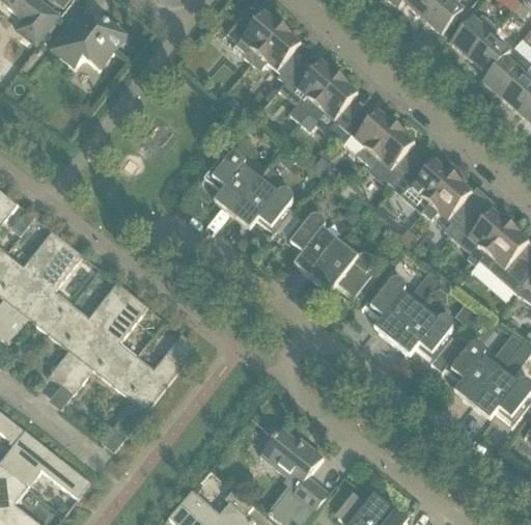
[(35,45),(46,31),(58,15),(39,0),(0,0),(24,19),(16,29),(35,45)]
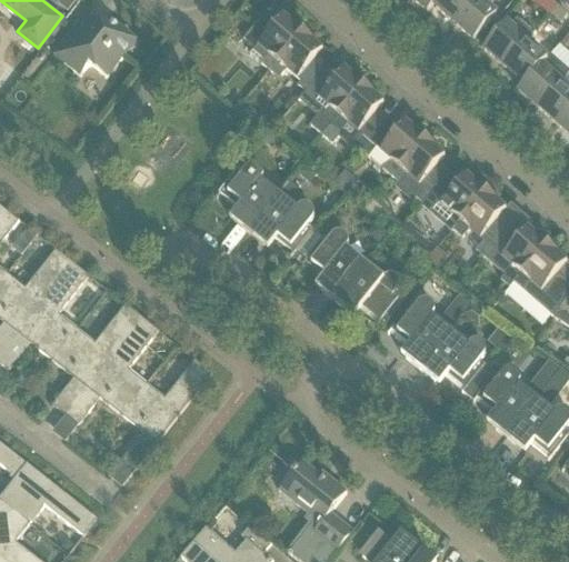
[(433,0),(432,1),(433,2),(452,19),(469,0),(433,0)]
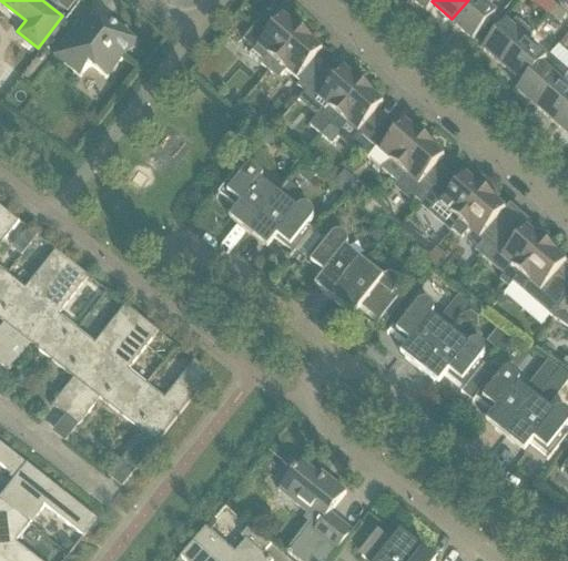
[(468,0),(452,19),(473,37),(495,11),(486,3),(489,0),(468,0)]
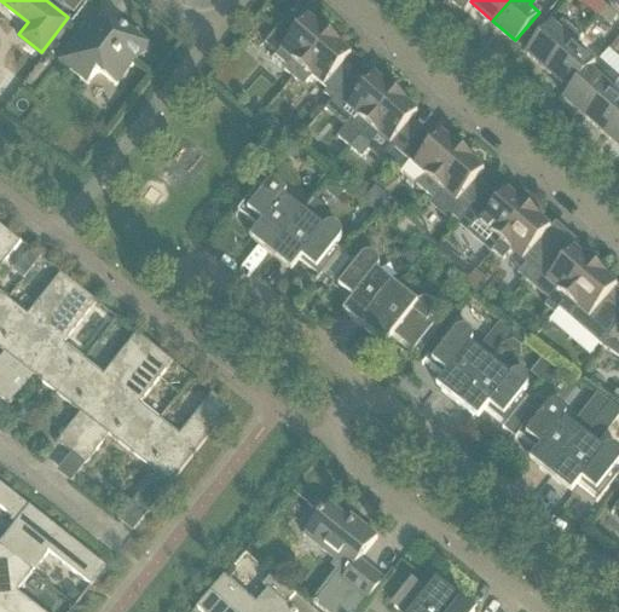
[(611,21),(618,12),(606,3),(599,10),(611,21)]
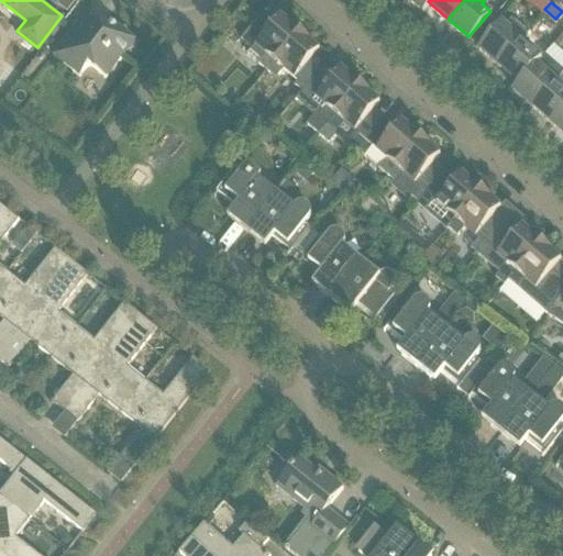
[(258,14),(241,35),(252,45),(247,51),(257,59),(266,67),(300,29),(290,20),(289,21),(279,12),(269,23),(258,14)]
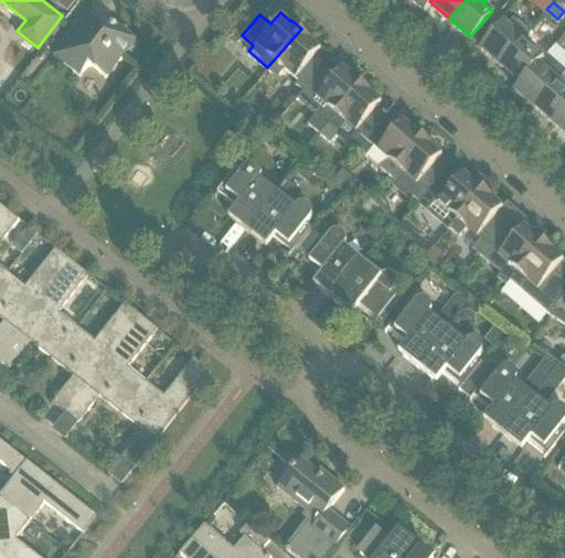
[(120,25),(104,13),(95,24),(82,13),(53,51),(80,72),(88,61),(106,74),(126,49),(136,44),(134,39),(135,36),(130,33),(126,23),(120,25)]
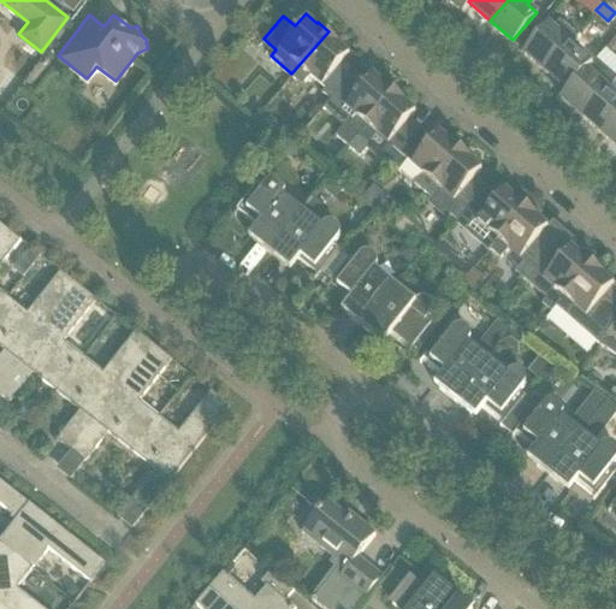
[(558,16),(551,25),(546,22),(523,49),(545,69),(569,41),(576,31),(558,16)]
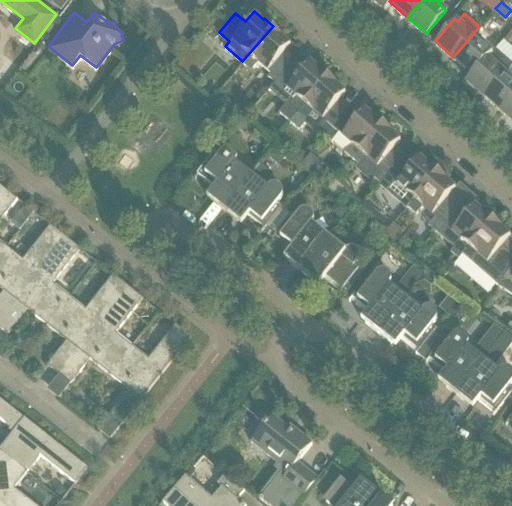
[(473,34),(453,57),(471,72),(471,73),(491,50),(499,41),(491,33),(481,25),(479,26),(480,26),(474,32),(473,34)]
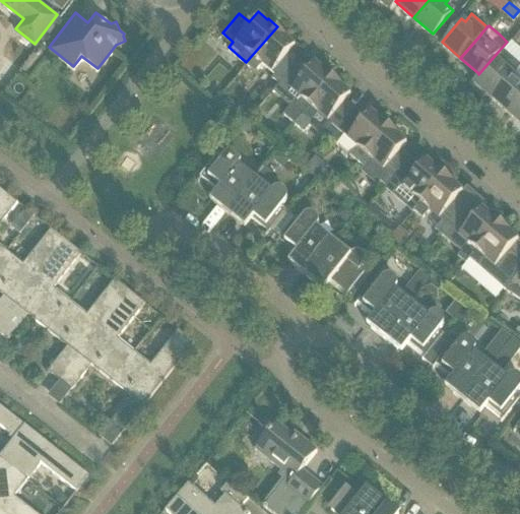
[(285,34),(277,26),(246,62),(254,69),(261,61),(275,72),(272,75),(278,80),(281,77),(296,61),(285,53),(295,43),(285,35),(285,34)]
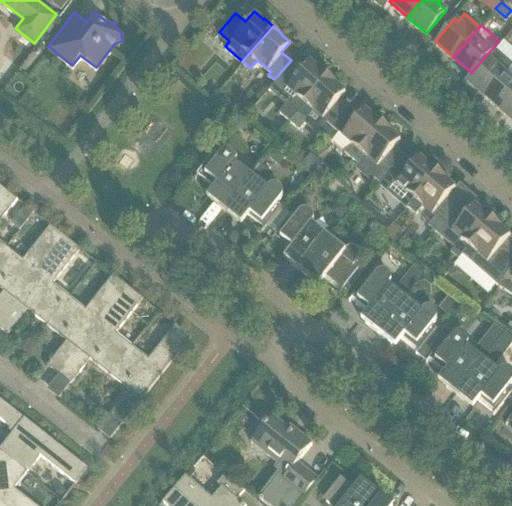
[(471,72),(466,78),(484,94),(504,71),(511,62),(494,47),(492,50),(491,50),(471,73),(471,72)]
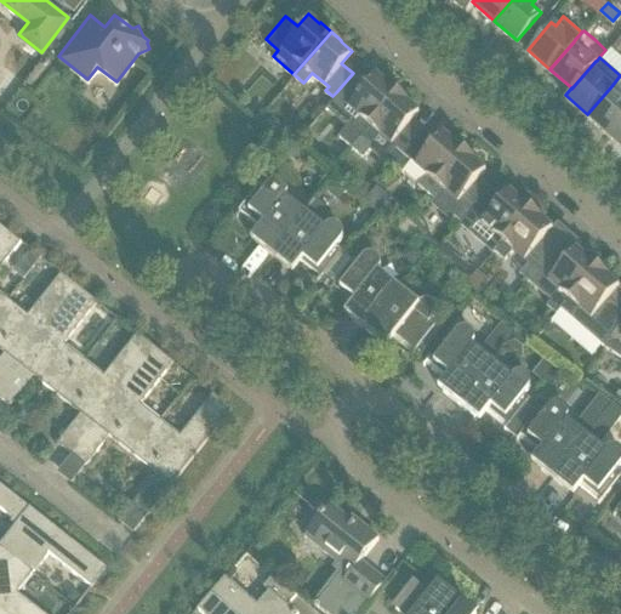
[(341,86),(336,92),(336,94),(343,100),(347,103),(357,111),(359,113),(351,123),(348,121),(337,132),(351,143),(360,132),(398,89),(387,80),(386,81),(375,72),(364,84),(353,73),(341,86)]
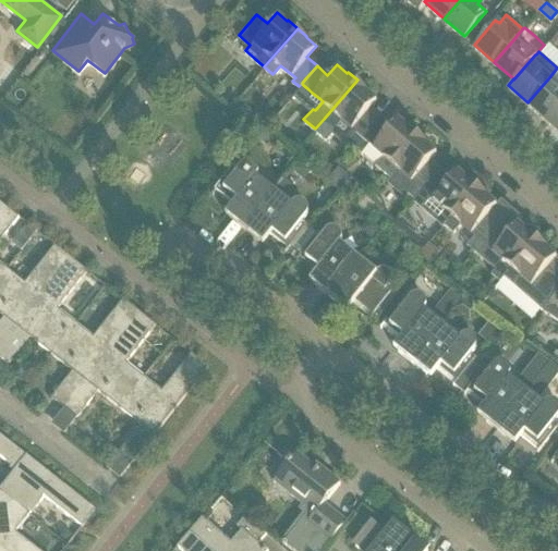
[(547,120),(557,107),(557,85),(549,77),(528,102),(547,120)]
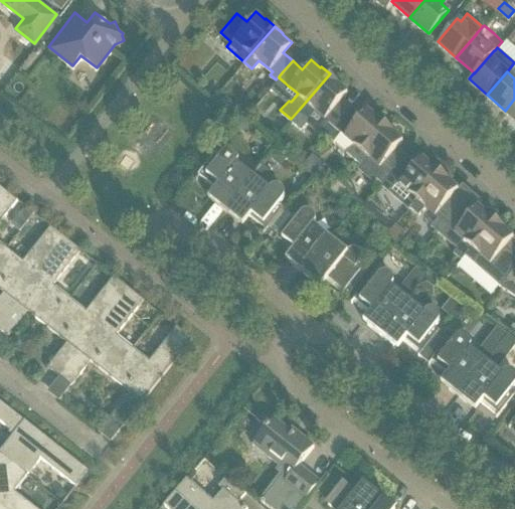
[(348,109),(338,101),(347,91),(338,82),(338,81),(330,73),(299,110),(291,119),(301,129),(309,119),(307,117),(314,109),(327,120),(320,128),(326,134),(348,109)]
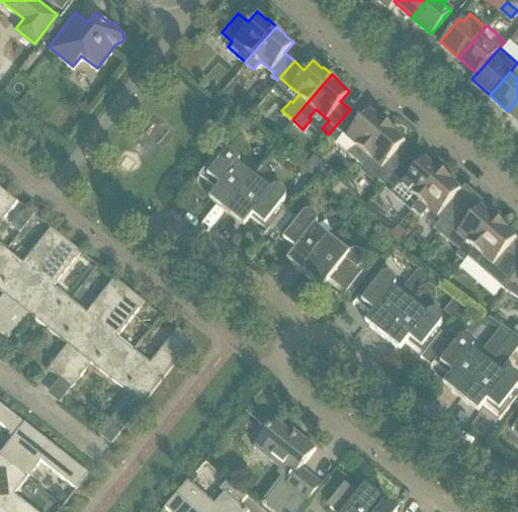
[(517,99),(508,111),(517,119),(517,99)]
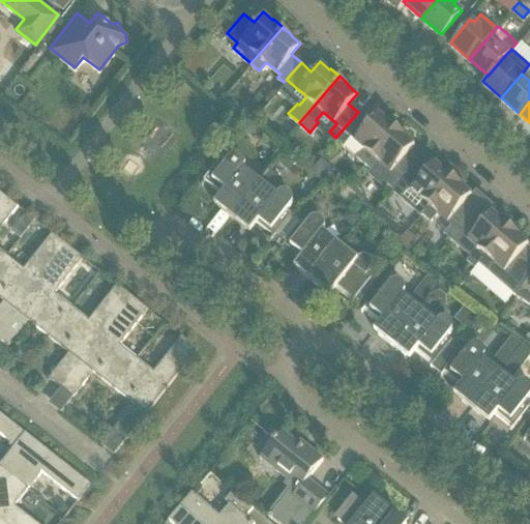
[(386,118),(377,110),(367,121),(358,112),(335,138),(343,143),(350,135),(363,146),(356,154),(364,162),(396,125),(387,118),(386,118)]
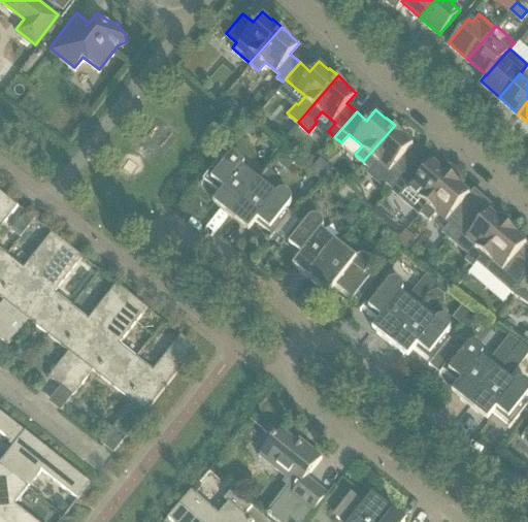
[(248,116),(240,124),(252,134),(259,126),(248,116)]
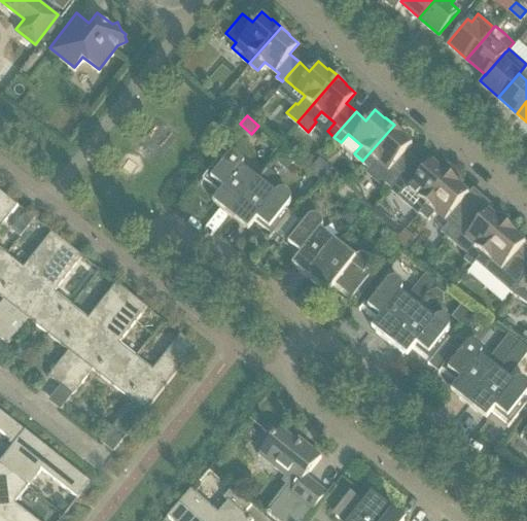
[(278,125),(271,134),(280,141),(287,132),(278,125)]
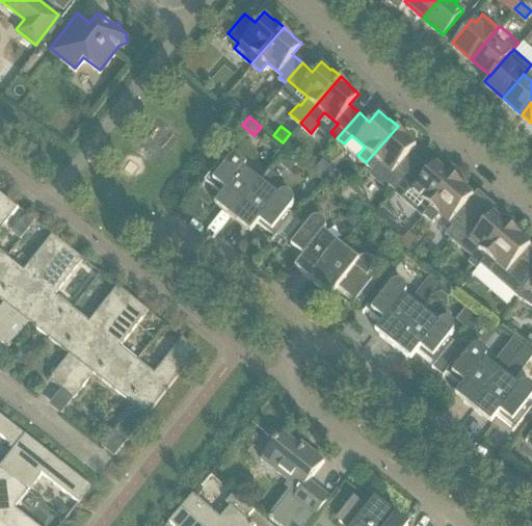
[(388,181),(394,187),(416,162),(406,154),(416,142),(405,134),(406,134),(398,126),(366,162),(388,181)]
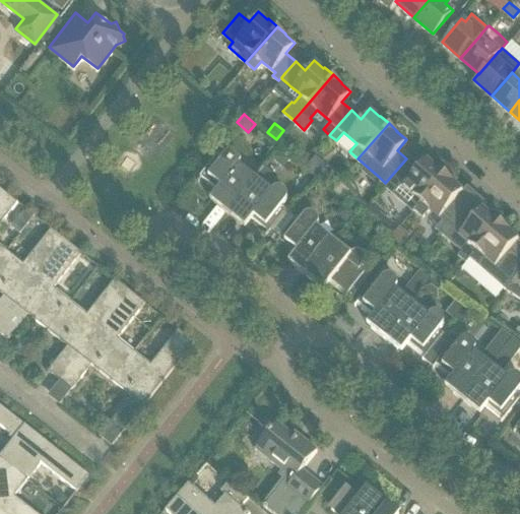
[(278,146),(271,154),(282,165),(289,156),(278,146)]
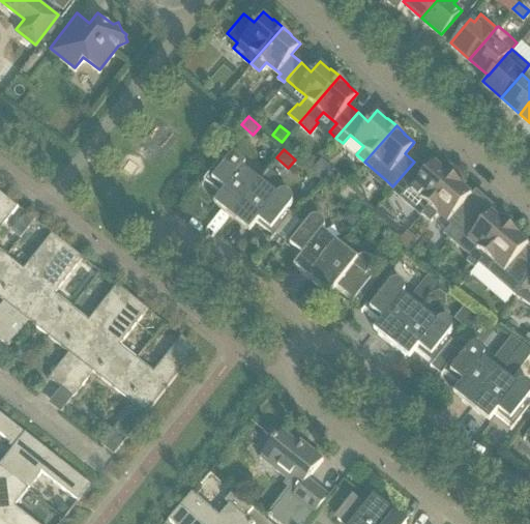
[(244,158),(244,157),(243,155),(243,154),(242,153),(240,152),(239,151),(237,151),(236,151),(234,151),(233,151),(231,152),(230,153),(229,154),(226,157),(222,154),(201,180),(202,181),(204,178),(221,191),(213,200),(233,215),(260,178),(242,165),(243,164),(244,163),(244,161),(244,158)]
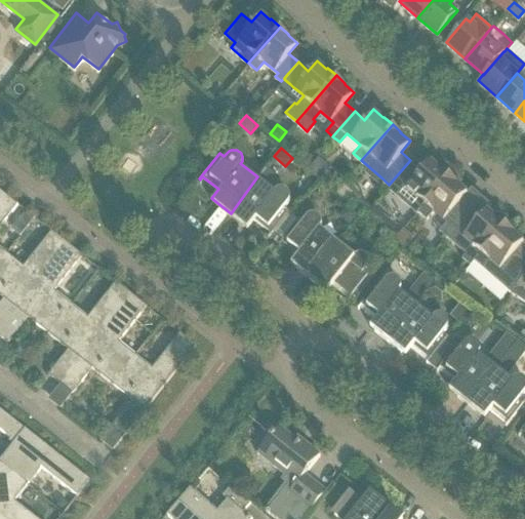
[(439,166),(430,158),(420,168),(410,160),(389,185),(396,191),(398,192),(398,195),(404,200),(407,200),(409,202),(408,202),(417,209),(449,173),(440,165),(439,166)]
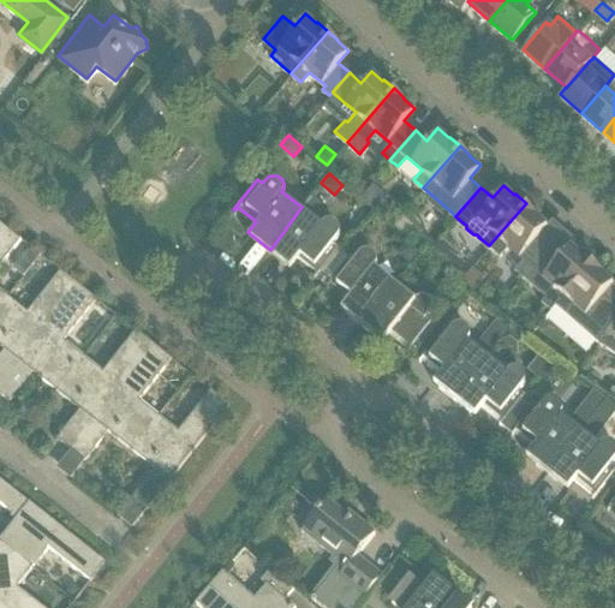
[(547,245),(536,234),(547,222),(535,213),(536,212),(526,203),(489,245),(499,254),(507,244),(523,257),(514,267),(521,274),(547,245)]
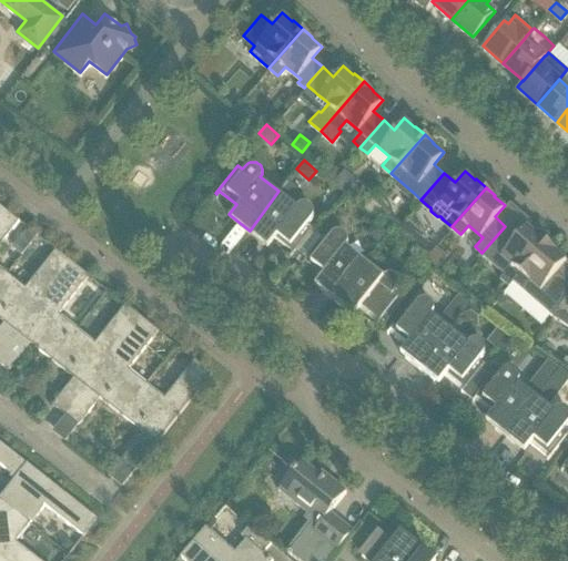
[(296,205),(279,191),(250,231),(266,245),(274,235),(292,248),(290,252),(291,253),(313,225),(307,222),(311,217),(312,215),(313,214),(313,212),(313,211),(313,208),(312,207),(312,205),(310,204),(308,203),(307,203),(305,202),(304,202),(302,202),(301,202),(298,203),(297,204),(296,205)]
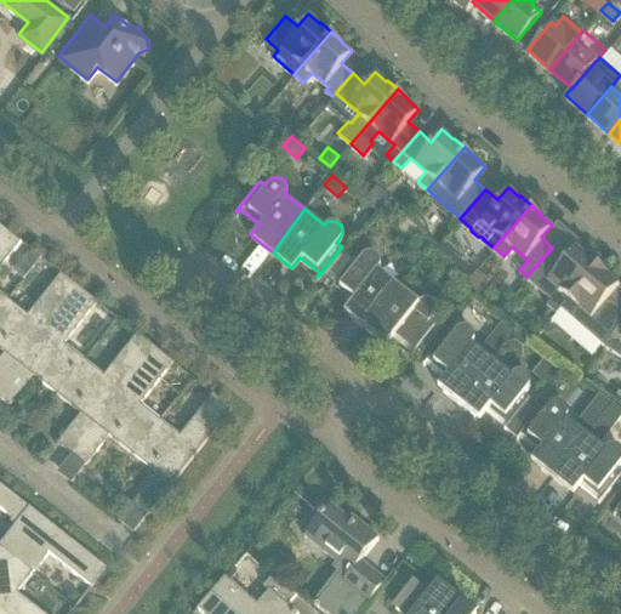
[(0,303),(7,296),(0,290),(0,263),(21,238),(3,223),(0,226),(0,303)]
